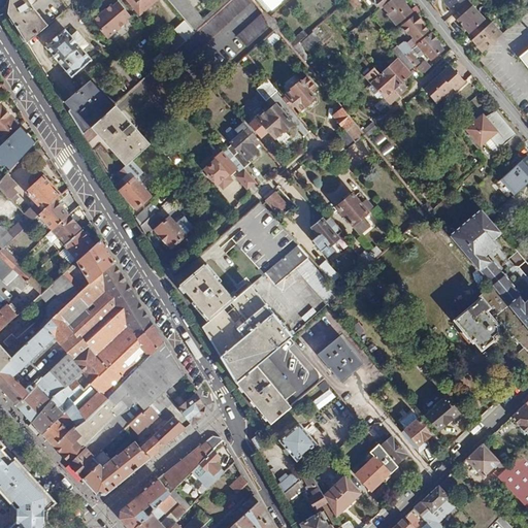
[(8,0),(7,12),(13,22),(27,43),(47,26),(28,2),(30,0),(8,0)]
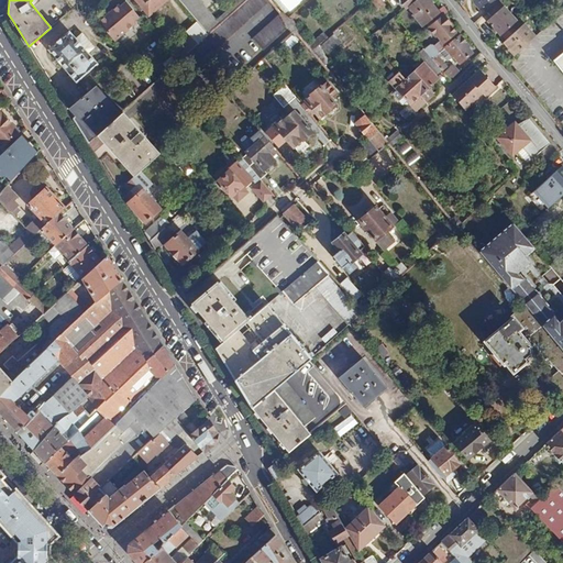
[(133,0),(146,15),(164,0),(133,0)]
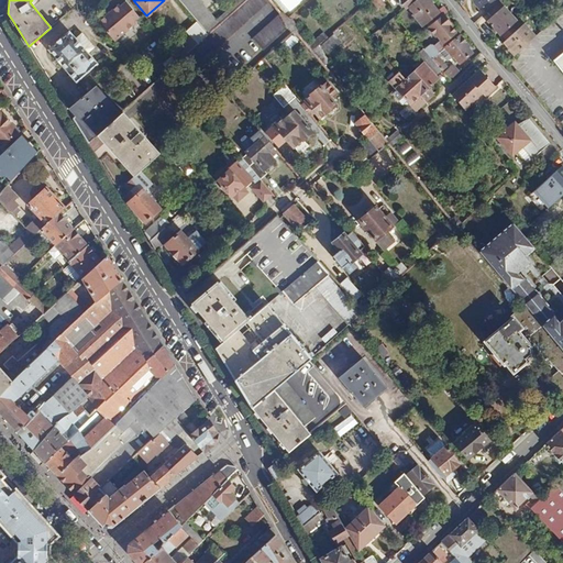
[(177,0),(197,22),(208,36),(219,26),(196,0),(177,0)]
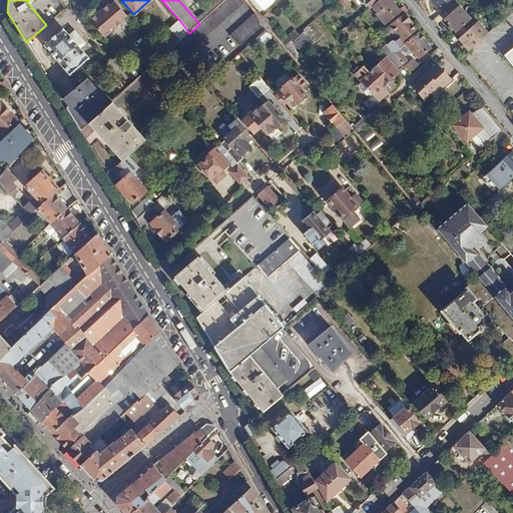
[(189,33),(163,56),(172,67),(246,1),(245,0),(226,0),(199,24),(189,33)]
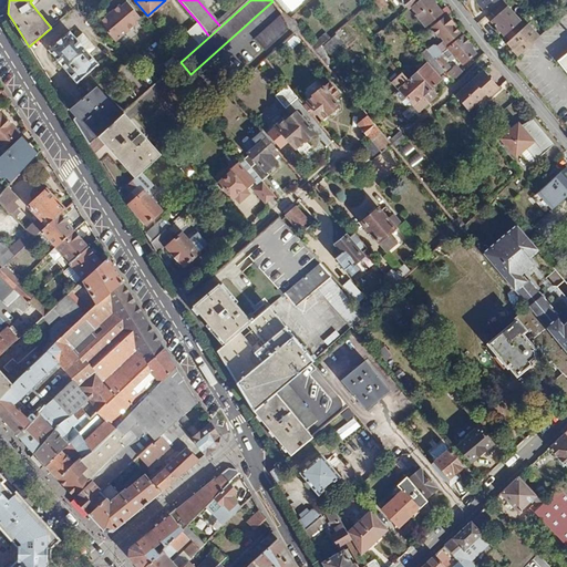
[(433,1),(432,0),(419,0),(411,7),(426,26),(435,18),(439,22),(446,17),(451,13),(445,7),(440,11),(432,2),(433,1)]
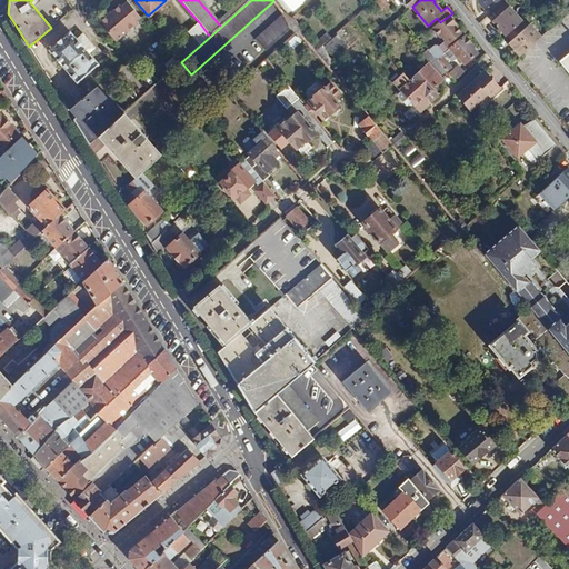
[(503,0),(477,0),(490,15),(505,1),(503,0)]
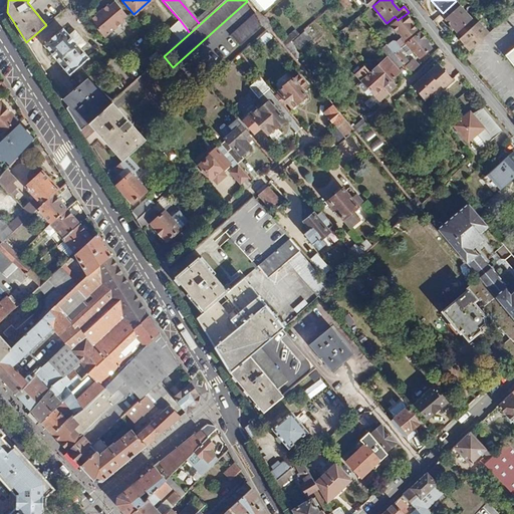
[(473,18),(456,1),(443,13),(440,15),(457,33),(468,23),(473,18)]
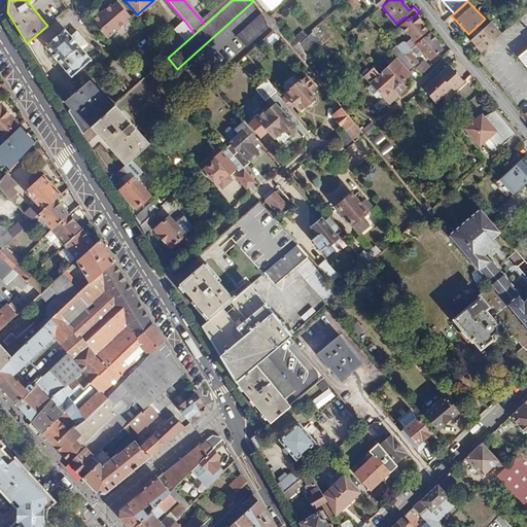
[(113,7),(94,24),(106,39),(126,23),(125,21),(130,16),(119,5),(115,9),(113,7)]
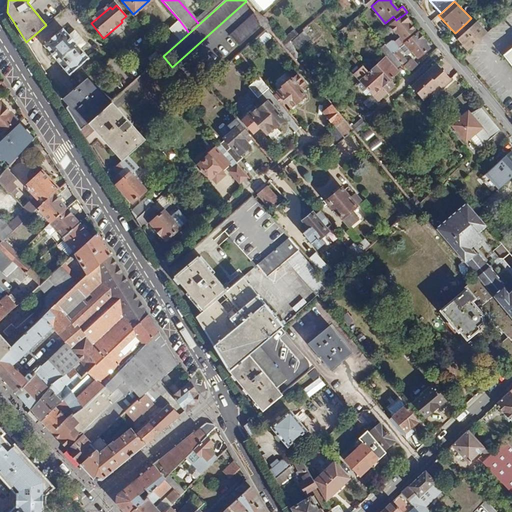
[(256,13),(231,35),(241,46),(265,24),(256,13)]
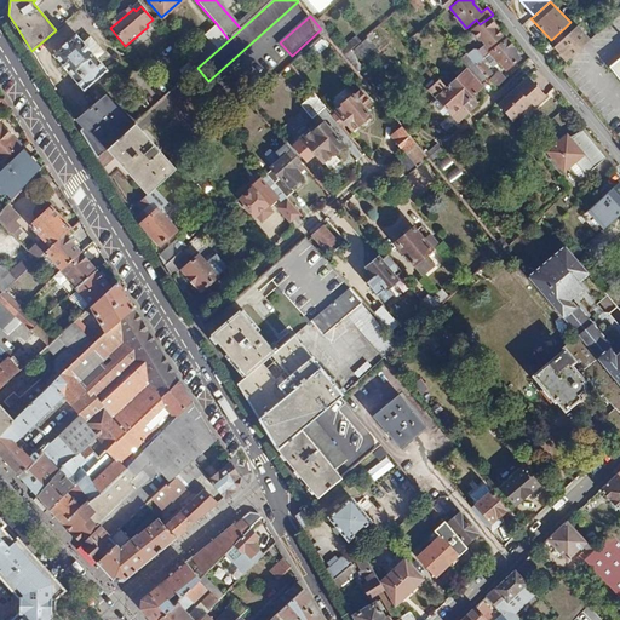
[(495,27),(488,18),(480,24),(470,33),(488,55),(506,40),(511,36),(506,30),(500,35),(494,28),(495,27)]
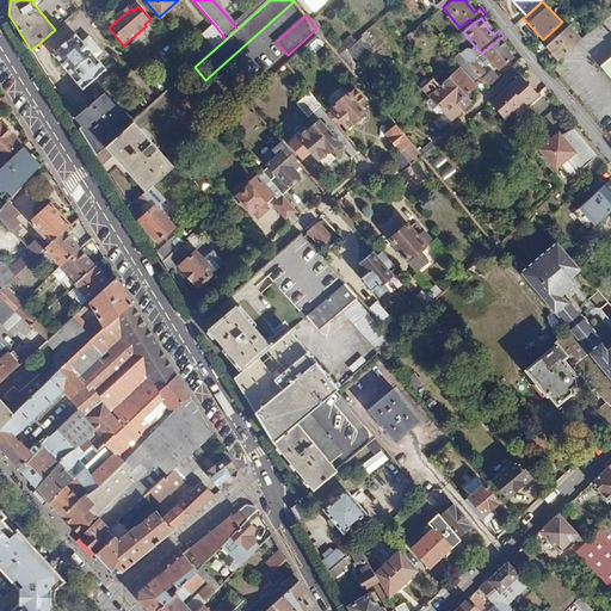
[(204,44),(185,61),(192,69),(195,67),(226,39),(214,24),(198,37),(204,44)]
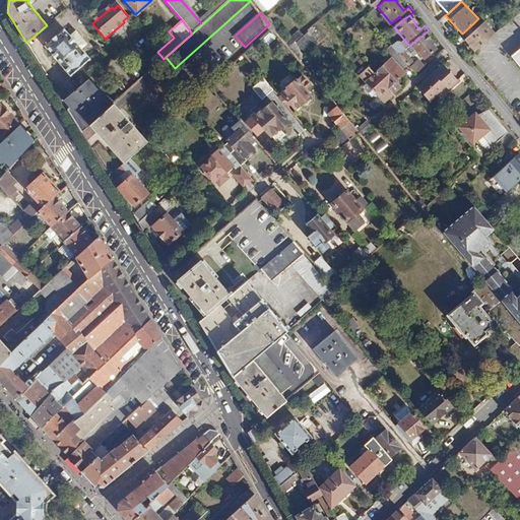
[(477,27),(473,23),(462,34),(459,36),(474,52),(496,33),(484,20),(477,27)]
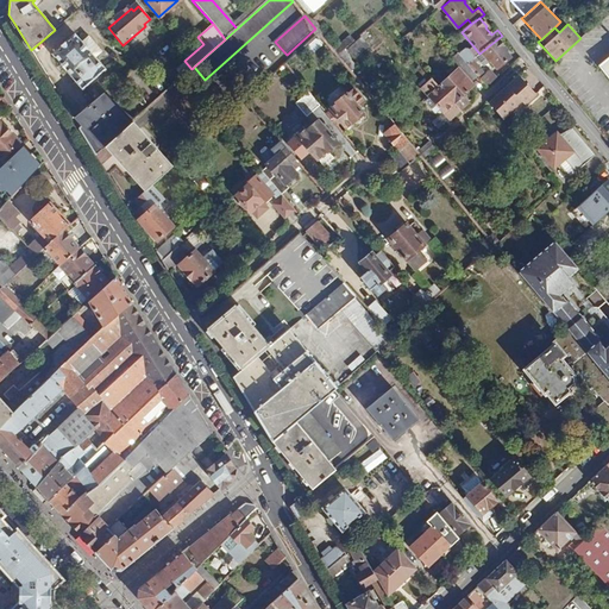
[(360,36),(347,48),(353,56),(368,44),(363,38),(369,33),(365,30),(359,35),(360,36)]
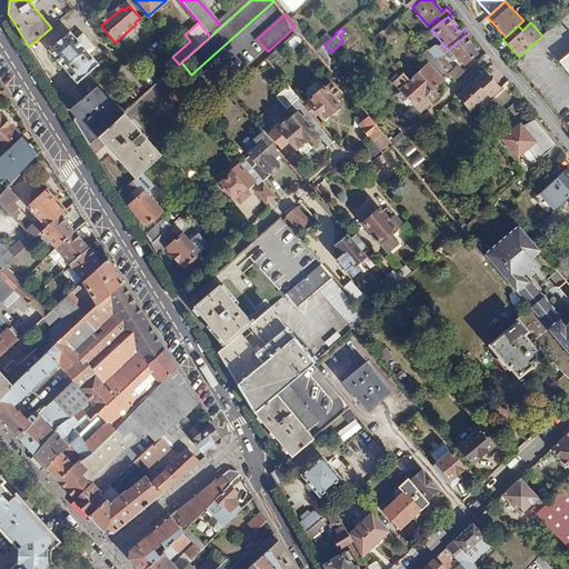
[(66,31),(46,49),(76,83),(97,65),(66,31)]
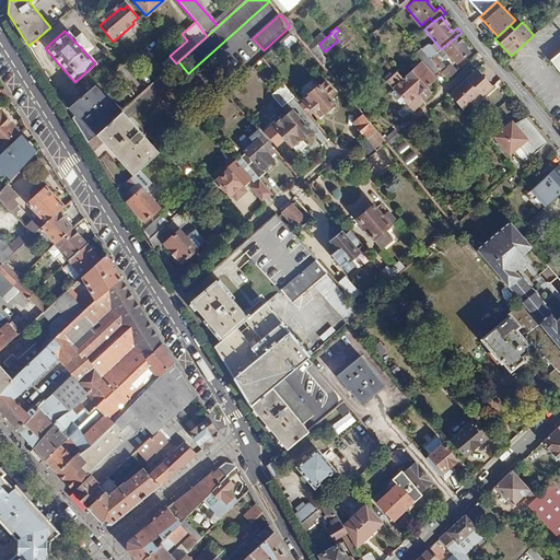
[(464,45),(457,36),(441,49),(439,51),(445,60),(446,59),(452,66),(468,54),(463,46),(464,45)]
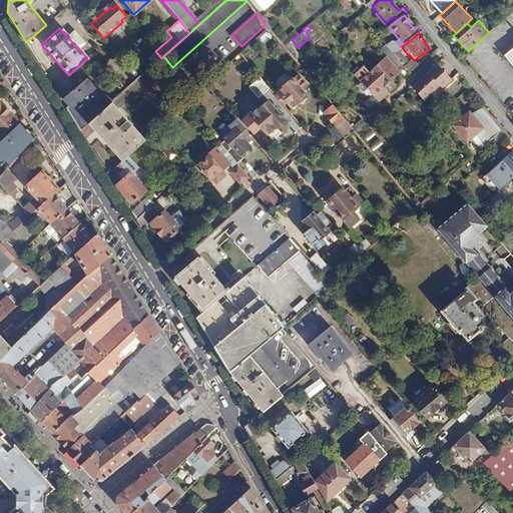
[(289,41),(284,46),(288,50),(293,46),(289,41)]
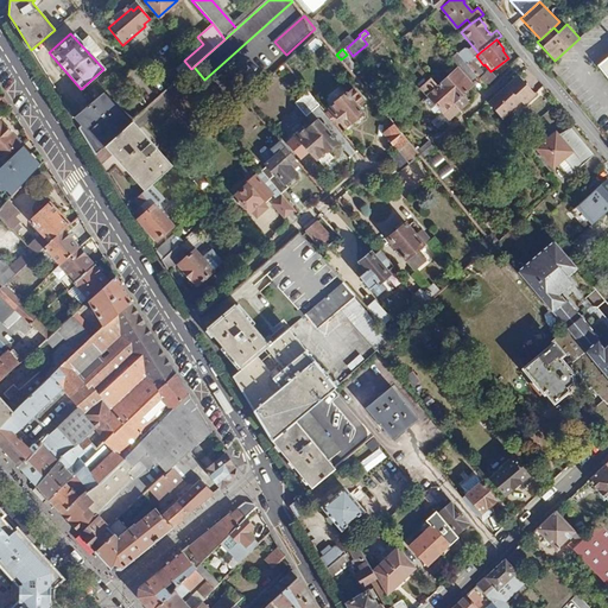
[(607,54),(595,64),(607,80),(607,54)]
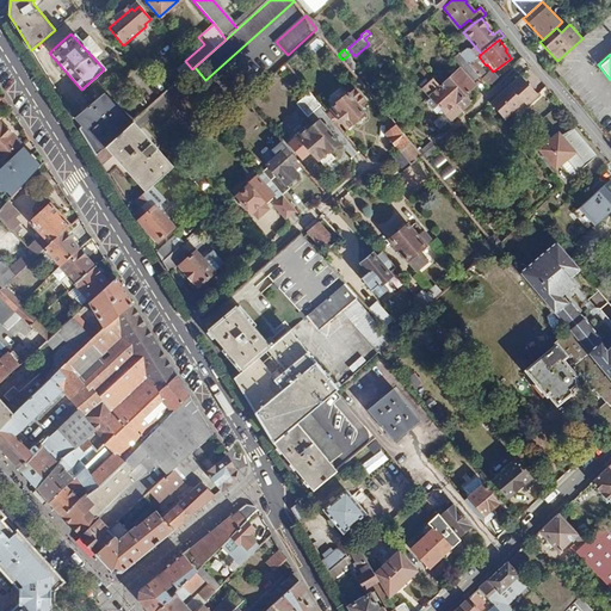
[(475,59),(468,65),(487,87),(497,79),(491,72),(486,75),(475,63),(479,61),(475,59)]
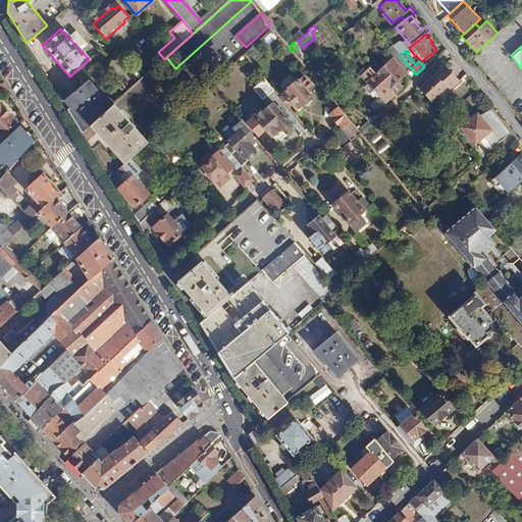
[(405,73),(392,58),(374,73),(393,95),(402,88),(396,81),(405,73)]
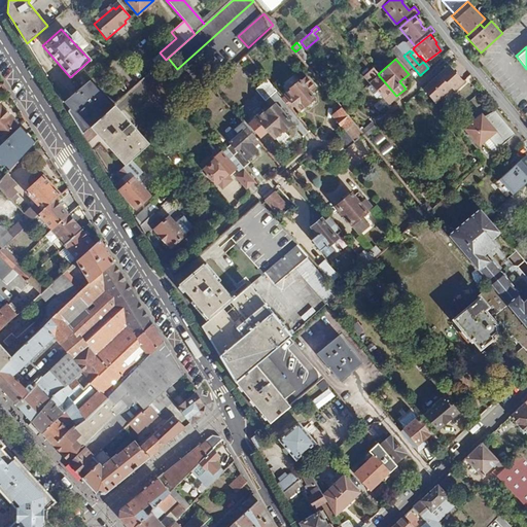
[(397,97),(396,96),(378,74),(366,60),(356,69),(363,76),(364,75),(377,90),(375,91),(381,97),(380,98),(387,106),(397,97)]
